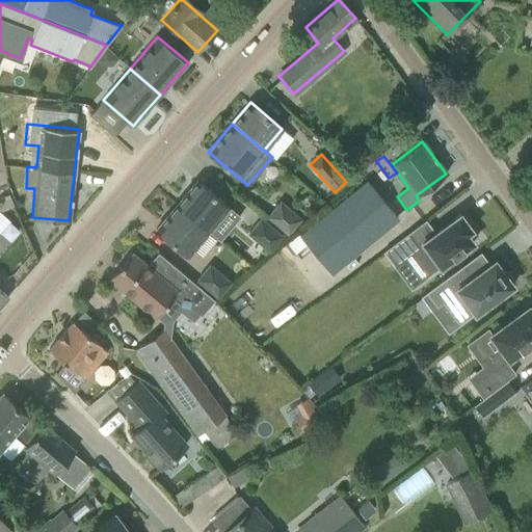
[(229,207),(197,180),(176,205),(208,232),(229,207)]
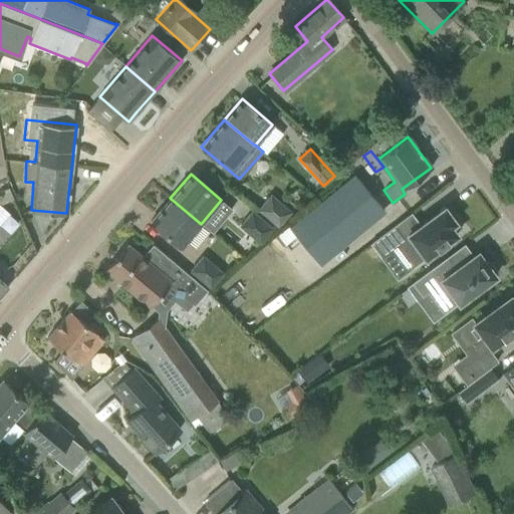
[(318,264),(383,210),(354,175),(289,228),(288,226),(274,237),(282,247),(295,236),(318,264)]
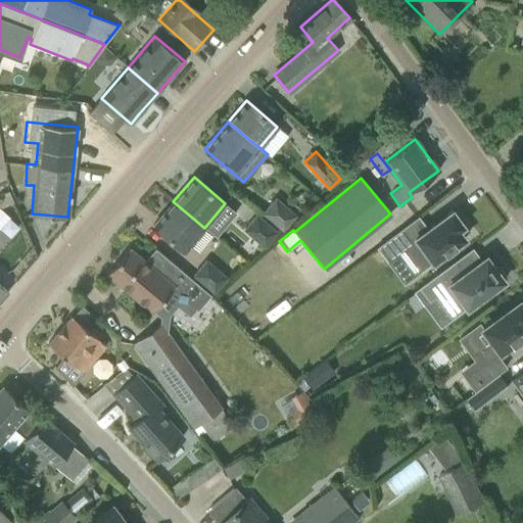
[(0,195),(5,207),(14,203),(10,191),(0,195)]
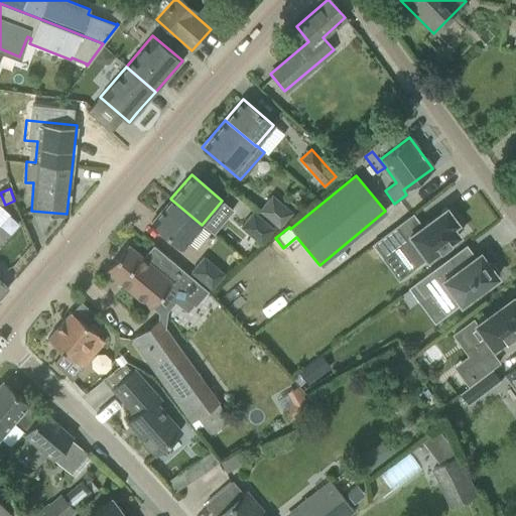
[(271,196),(260,211),(279,226),(291,212),(271,196)]
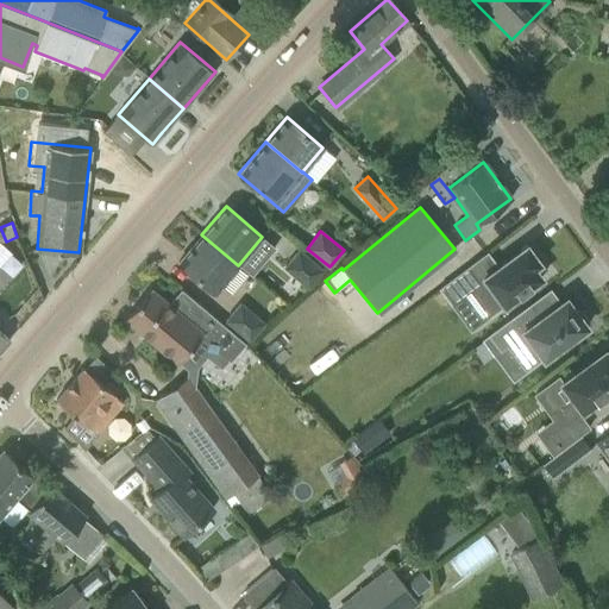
[(238,265),(201,234),(177,263),(214,294),(238,265)]
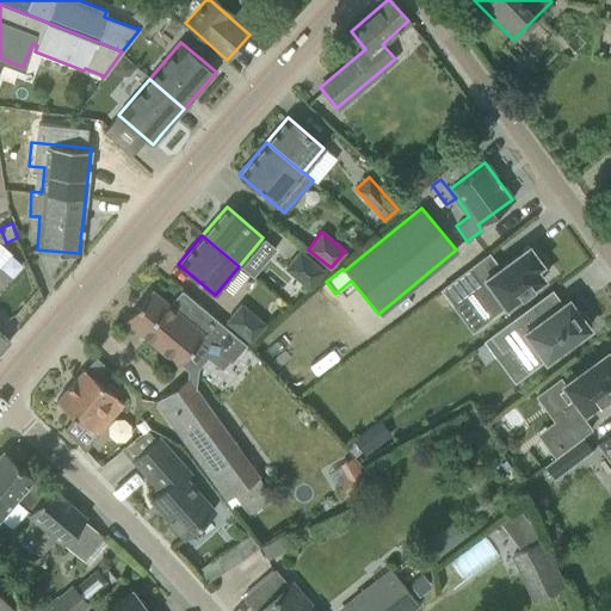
[(469,267),(440,290),(452,306),(470,291),(491,319),(543,278),(536,269),(542,264),(528,246),(480,282),(469,267)]
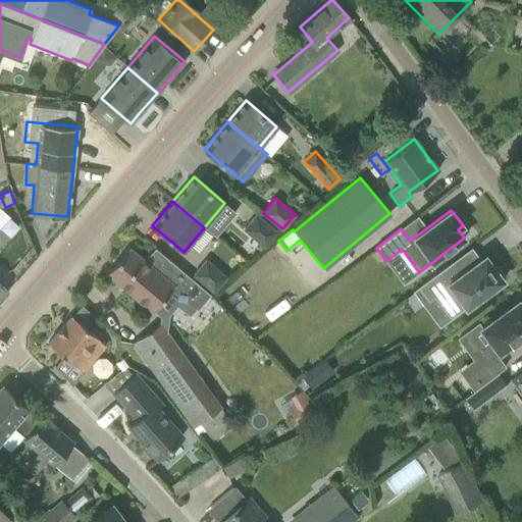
[(276,231),(256,215),(244,229),(264,246),(276,231)]
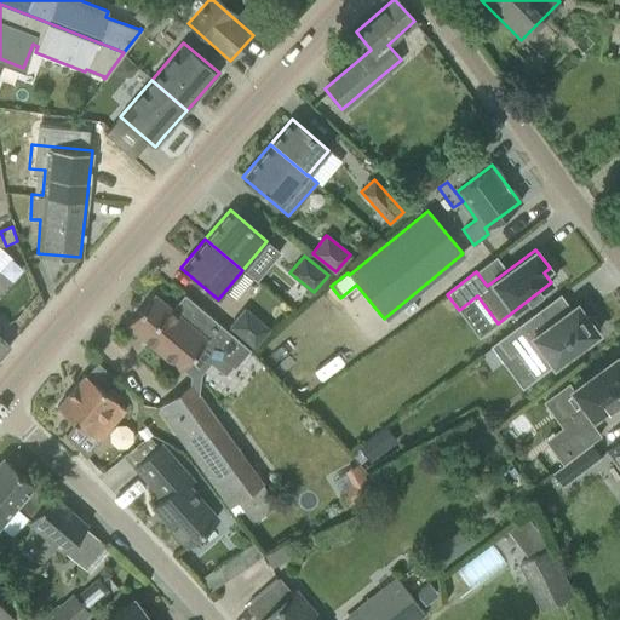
[(126,325),(181,371),(204,342),(218,352),(219,351),(236,365),(250,349),(184,294),(171,309),(153,293),(126,325)]
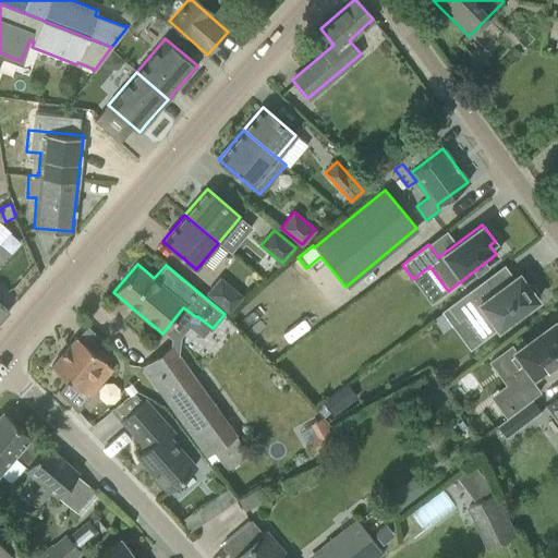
[(483,281),(443,311),(444,312),(448,308),(458,322),(464,317),(481,340),(497,329),(498,329),(538,300),(536,298),(540,293),(532,283),(526,284),(519,274),(492,293),(483,281)]
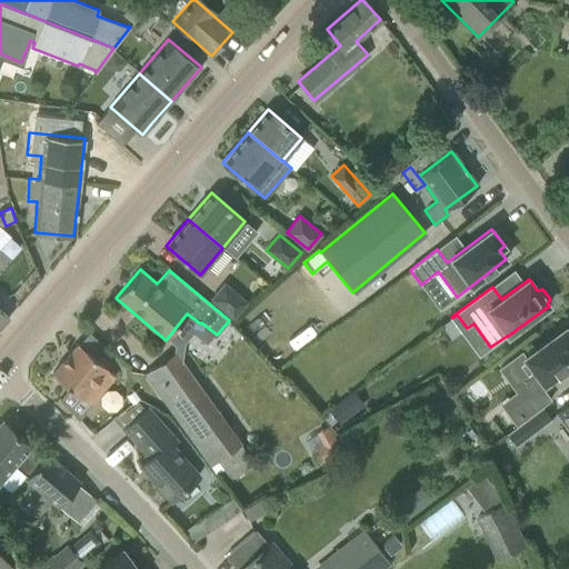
[(225,283),(211,300),(233,318),(247,302),(225,283)]
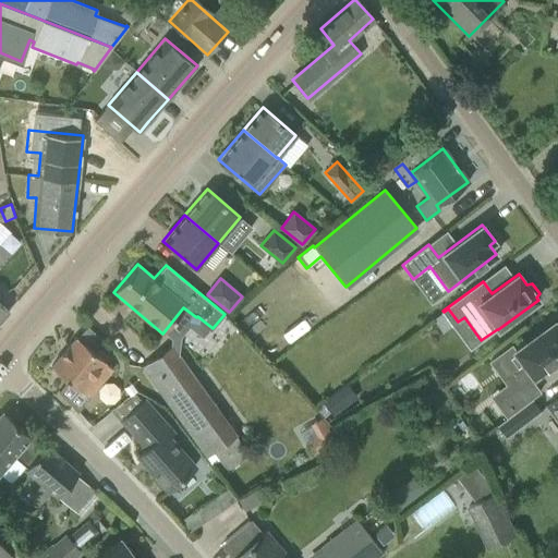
[(554,320),(513,351),(523,365),(509,376),(517,386),(500,398),(511,413),(540,392),(529,379),(535,375),(536,377),(547,368),(546,367),(557,358),(557,324),(556,325),(554,320)]
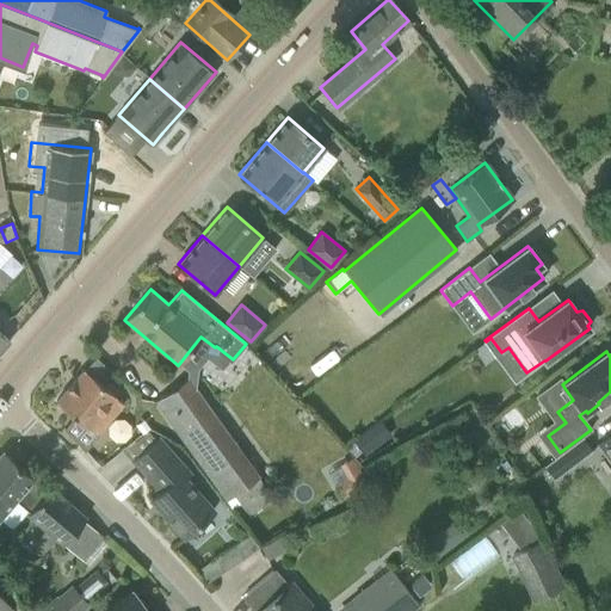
[(112,418),(124,403),(115,395),(117,393),(107,383),(105,387),(84,369),(56,401),(88,429),(103,411),(112,418)]
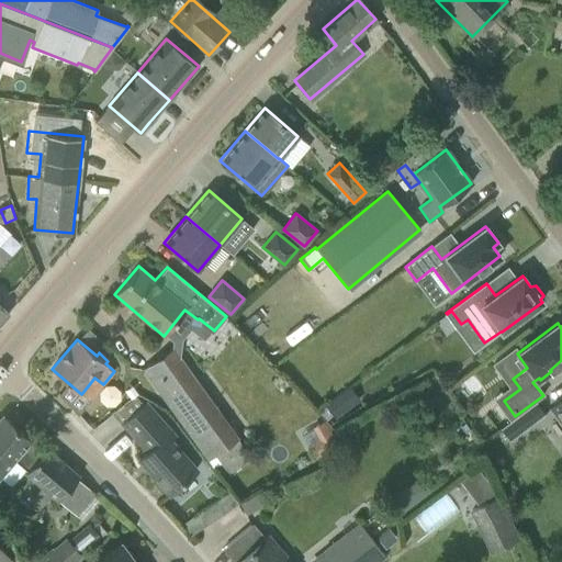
[(239,438),(173,347),(142,370),(208,461),(239,438)]
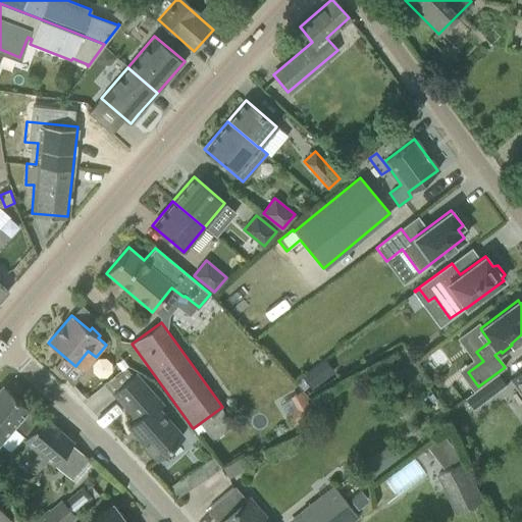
[(123,356),(112,365),(118,371),(126,365),(123,356)]
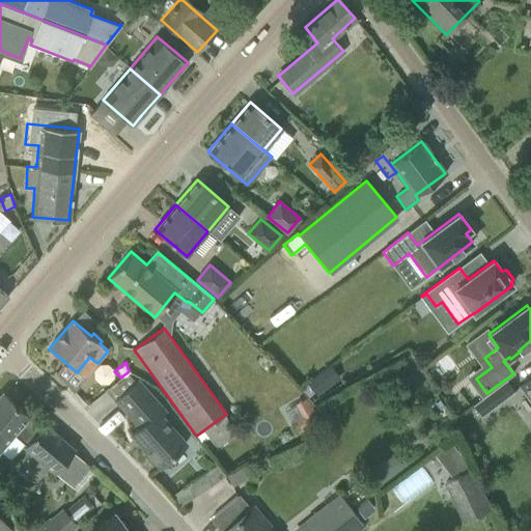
[(340,379),(330,364),(306,382),(316,396),(340,379)]
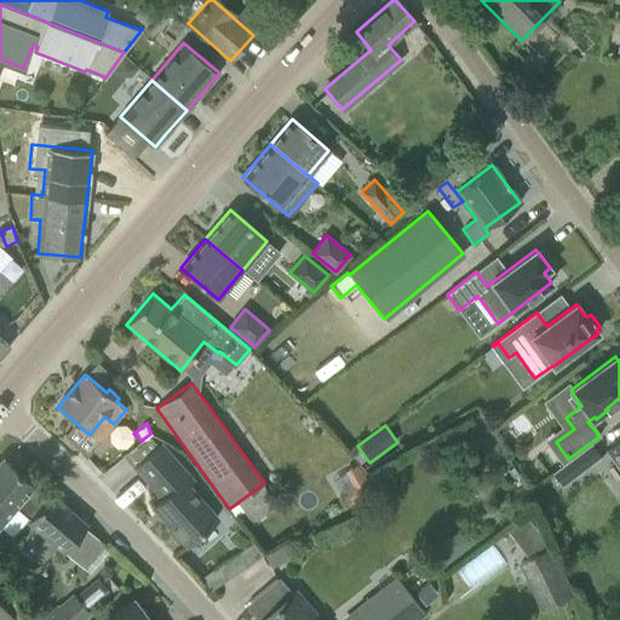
[(619,438),(608,449),(619,465),(619,438)]
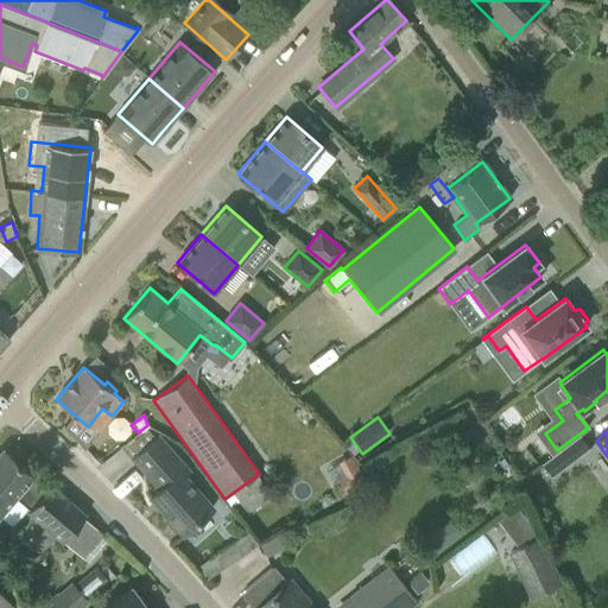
[(551,477),(589,448),(580,435),(542,463),(551,477)]
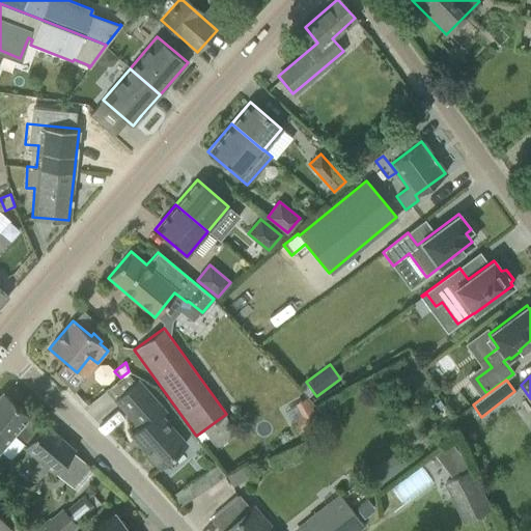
[(185,444),(157,413),(161,409),(137,382),(116,400),(139,426),(132,434),(160,466),(185,444)]
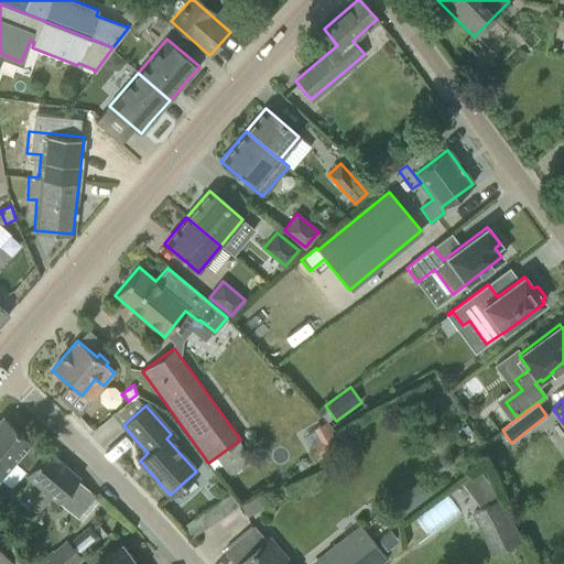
[(78,478),(45,449),(43,453),(2,419),(0,420),(0,478),(11,488),(25,472),(26,473),(25,474),(58,502),(64,495),(78,478)]
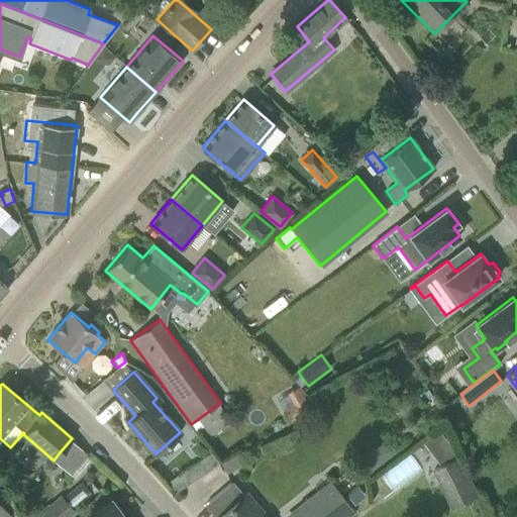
[(299,389),(278,401),(290,422),(310,410),(299,389)]
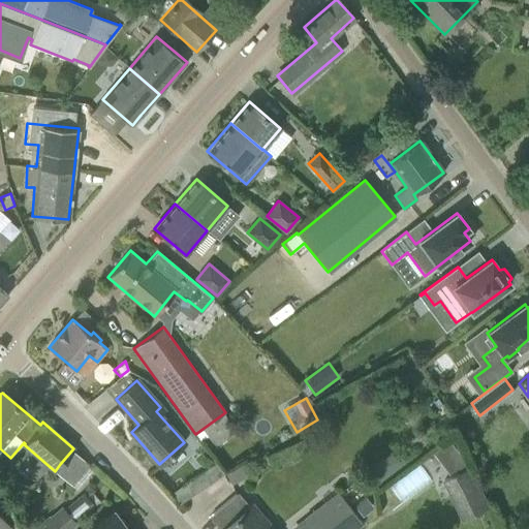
[(395,449),(365,471),(375,486),(405,463),(395,449)]
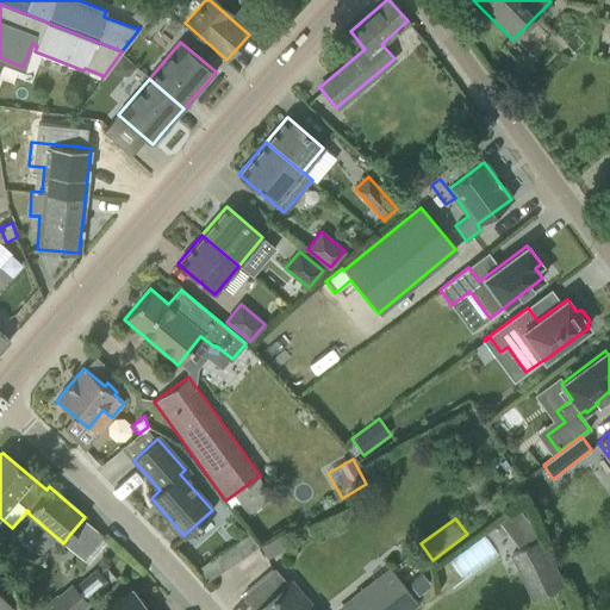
[(274,556),(292,540),(281,528),(263,545),(274,556)]
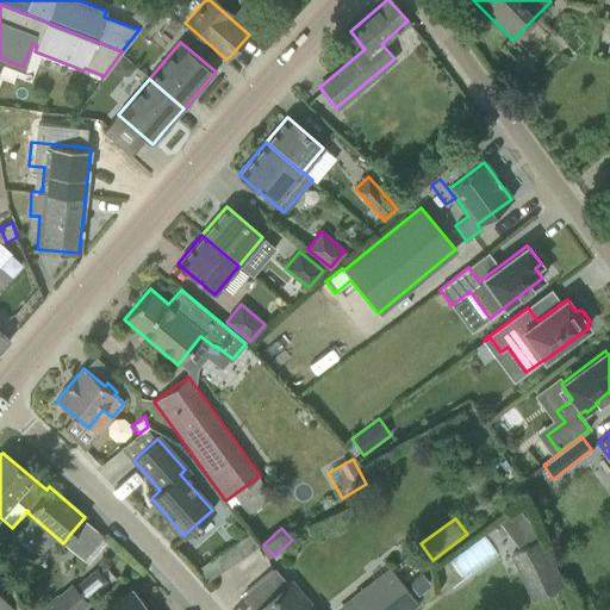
[(212,580),(261,543),(250,530),(203,567),(212,580)]
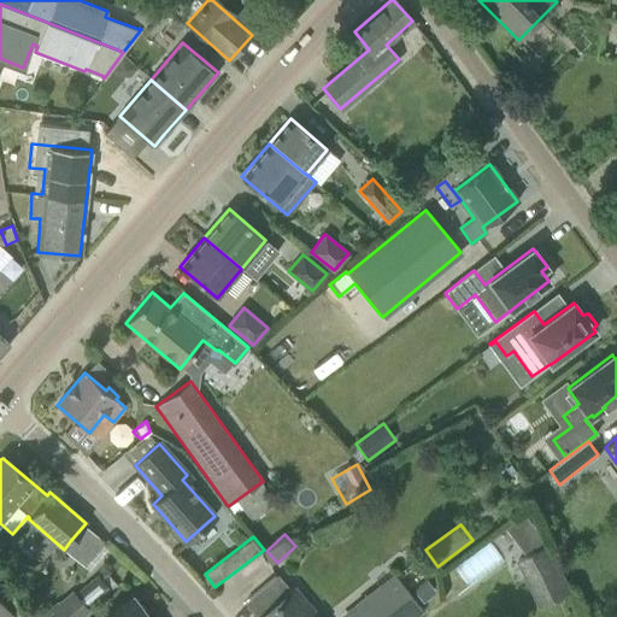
[(469,585),(503,559),(488,540),(454,565),(469,585)]
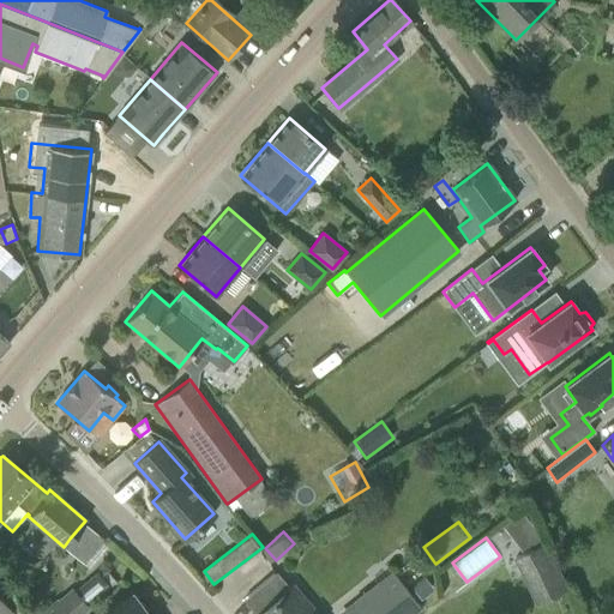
[(546,541),(512,558),(536,605),(569,588),(546,541)]
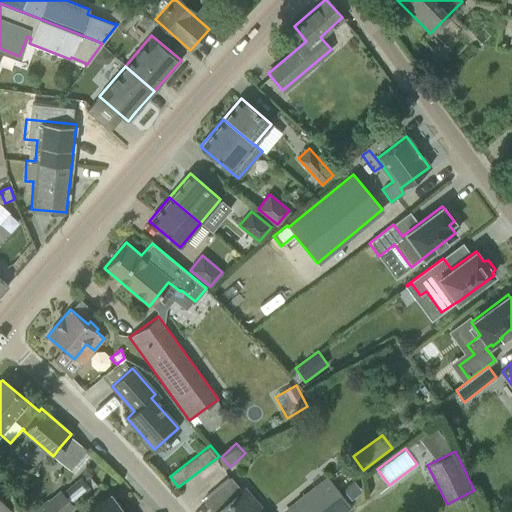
[(81,477),(71,485),(82,498),(92,490),(84,480),(81,477)]
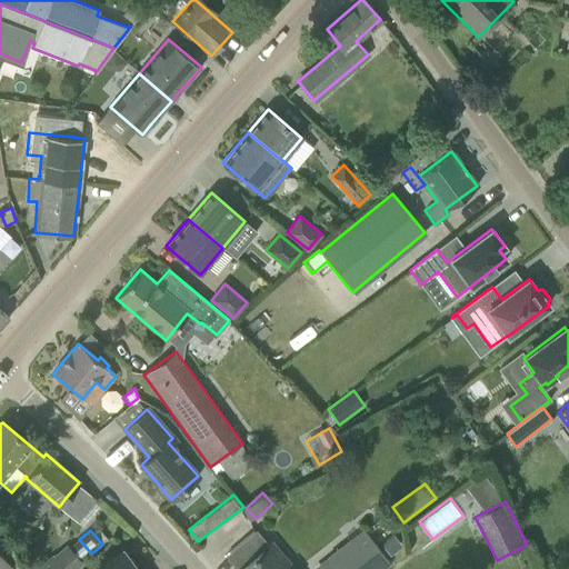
[(317,568),(348,568),(377,547),(363,530),(345,546),(340,541),(325,552),(329,558),(317,568)]
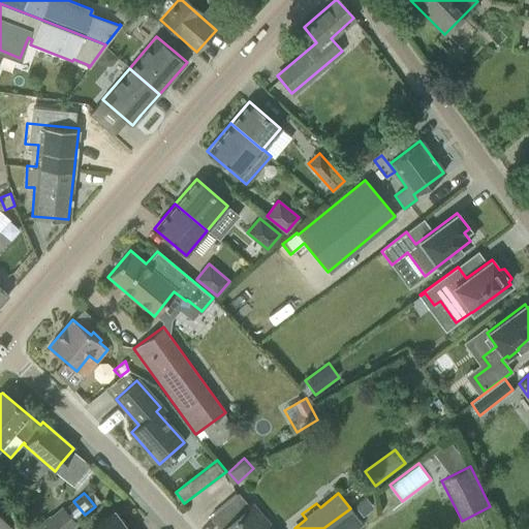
[(272,528),(252,504),(223,528),(272,528)]
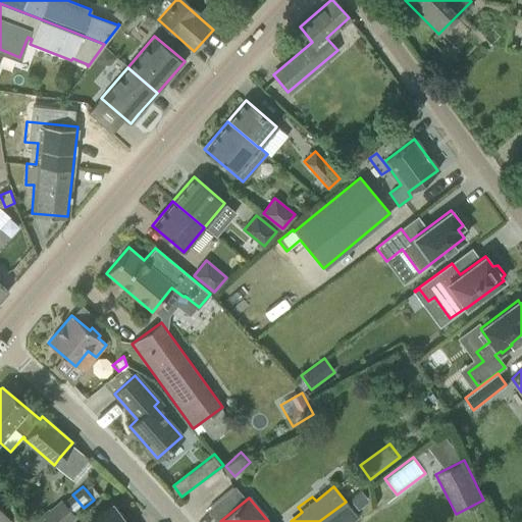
[(351,521),(357,517),(346,502),(319,521),(351,521)]
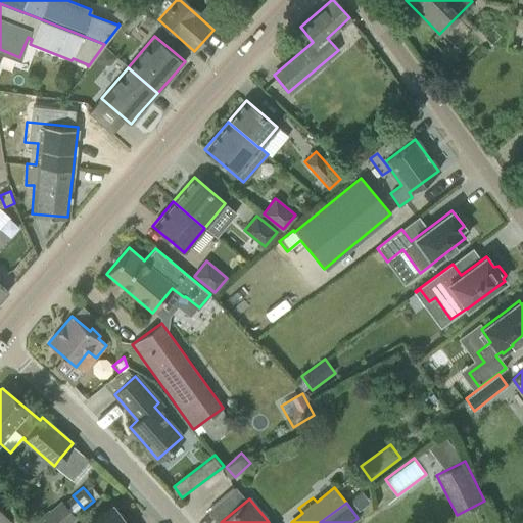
[(81,522),(133,522),(132,521),(128,522),(126,522),(112,505),(96,516),(87,522),(82,522),(81,522)]
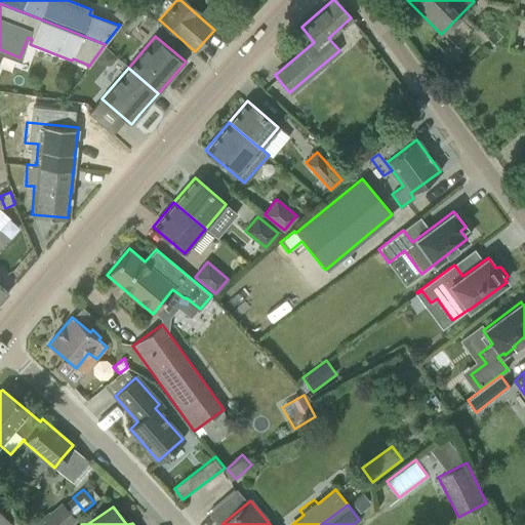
[(0,524),(8,524),(10,524),(0,511),(0,524)]
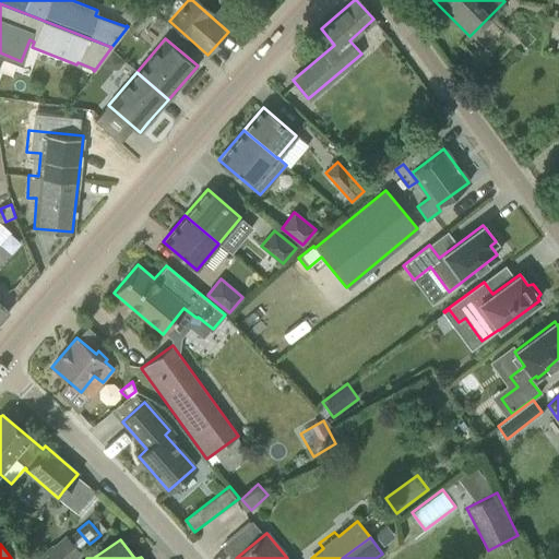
[(63,558),(54,547),(38,558),(63,558)]
